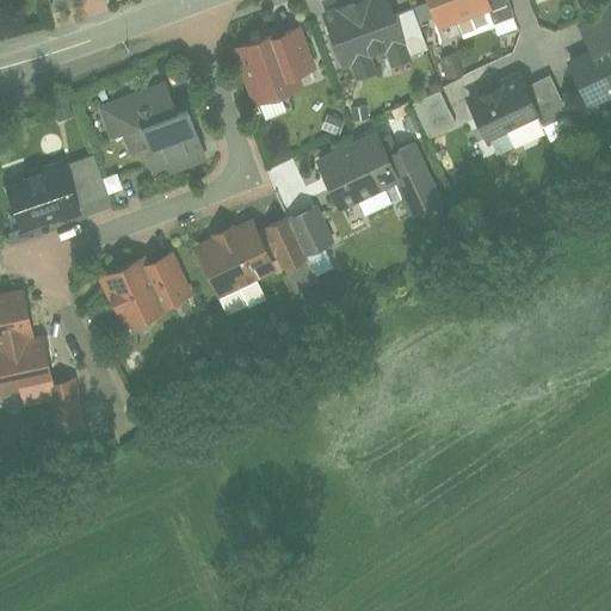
[(351,0),(319,12),(325,26),(340,68),(351,65),(357,79),(377,71),(372,55),(383,51),(390,68),(411,61),(403,44),(408,43),(392,0),(351,0)]
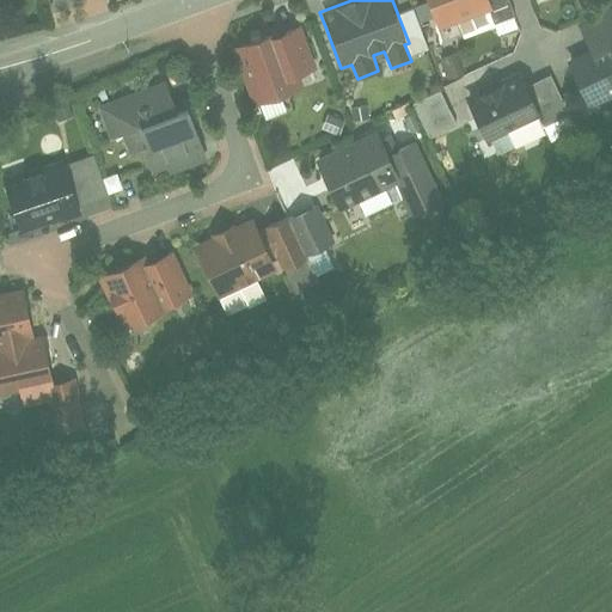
[(427,0),(438,30),(494,10),(490,0),(427,0)]
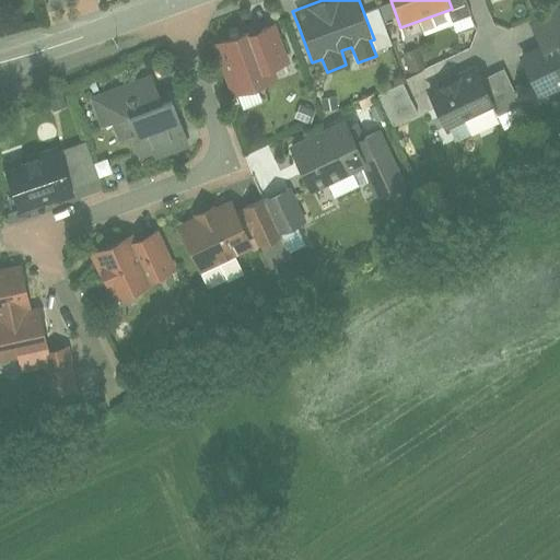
[(249,28),(212,42),(232,96),(266,84),(264,77),(291,67),(276,23),(251,32),(249,28)]
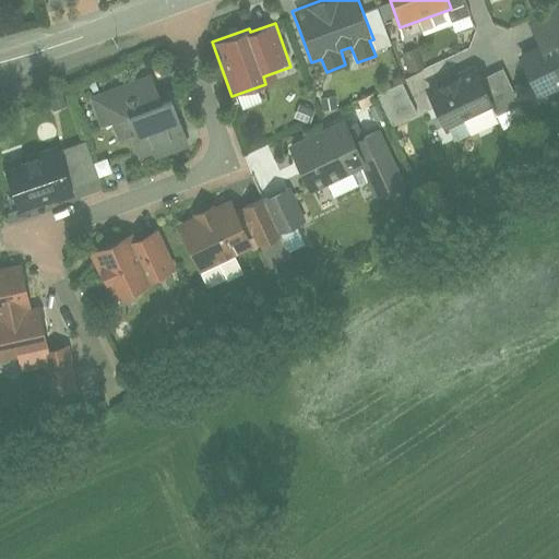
[(558,36),(519,56),(536,95),(558,84),(558,36)]
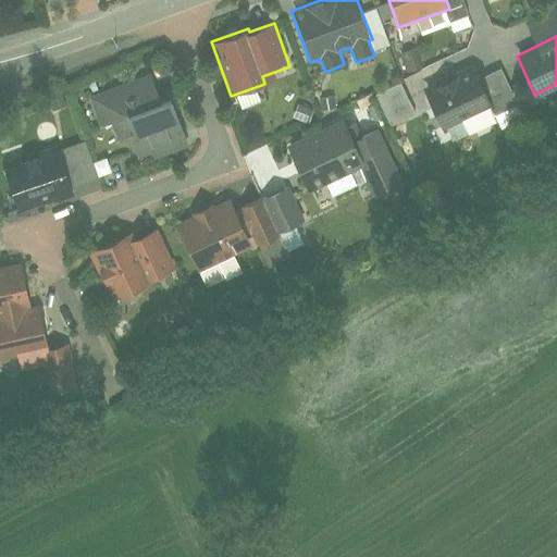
[(426,91),(444,128),(493,104),(475,69),(426,91)]
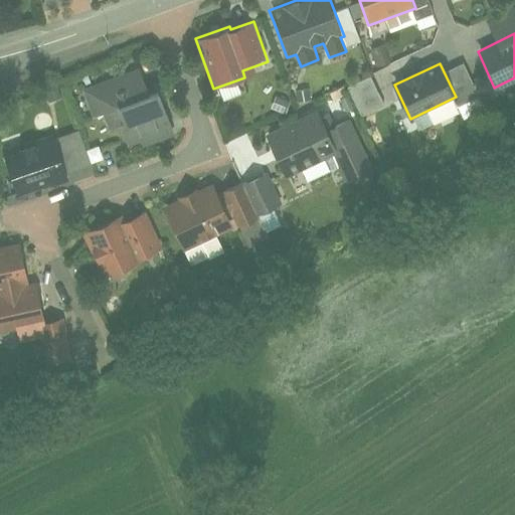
[(126,72),(83,87),(93,114),(105,109),(110,126),(120,122),(126,138),(137,135),(135,132),(168,120),(163,106),(158,92),(149,95),(140,67),(126,72)]
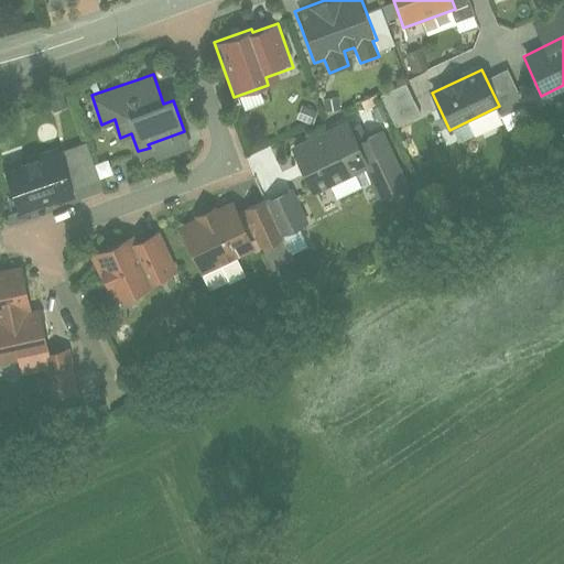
[(383,91),(394,126),(424,117),(413,82),(383,91)]
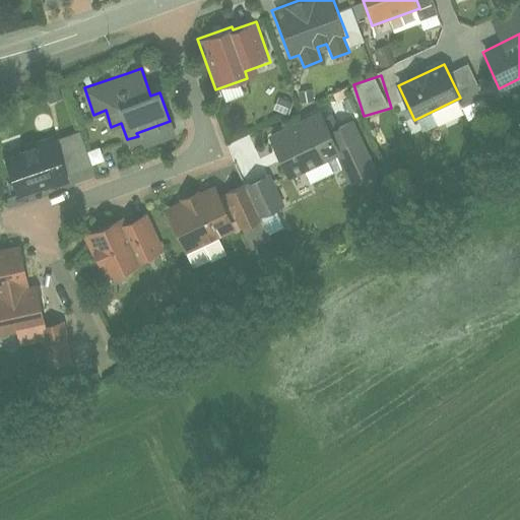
[(321,110),(269,134),(289,179),(342,154),(321,110)]
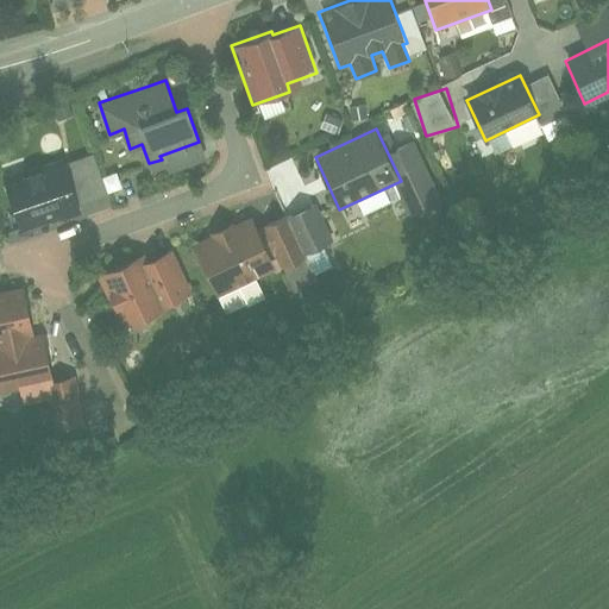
[(60,161),(10,177),(24,221),(74,206),(60,161)]
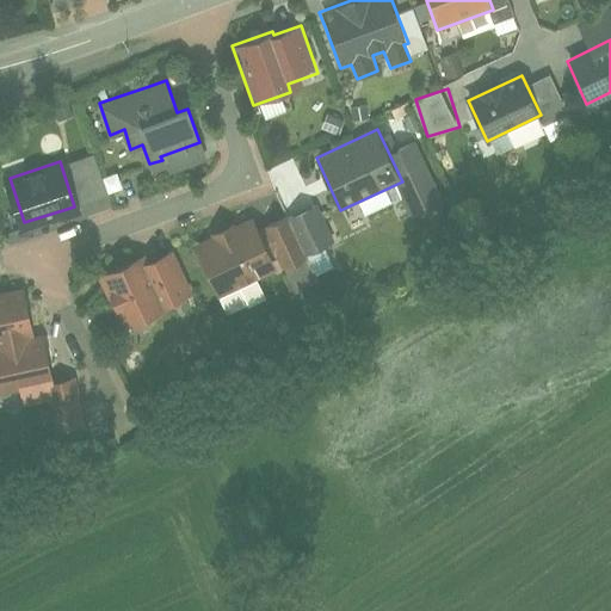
[(214,238),(195,247),(220,297),(302,258),(283,218),(258,230),(253,220),(238,227),(235,223),(213,235),(214,238)]
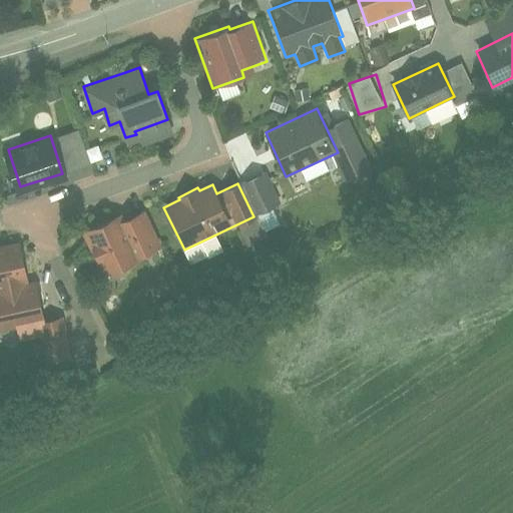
[(84,231),(104,276),(159,251),(142,213),(120,222),(118,216),(84,231)]
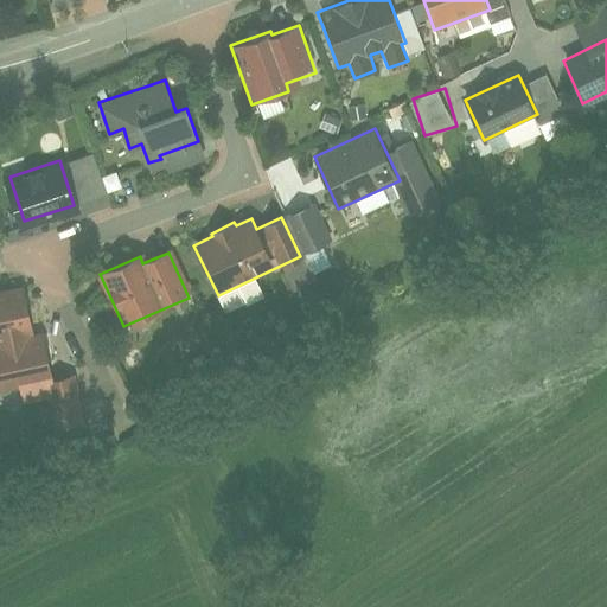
[(21,288),(0,293),(0,389),(19,385),(21,401),(46,396),(55,432),(88,423),(77,372),(51,378),(46,357),(42,333),(32,336),(21,288)]
